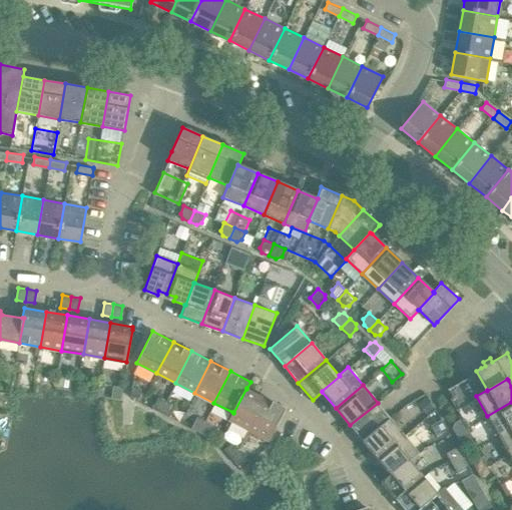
[(139,397),(141,387),(132,386),(130,396),(139,397)]
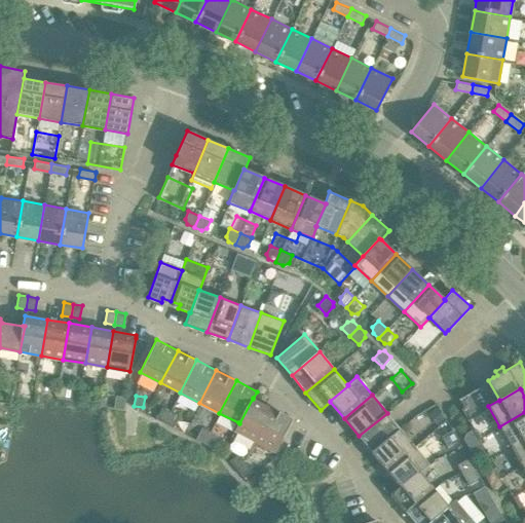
[(272,408),(253,399),(253,398),(239,423),(238,422),(234,430),(255,441),(272,408)]
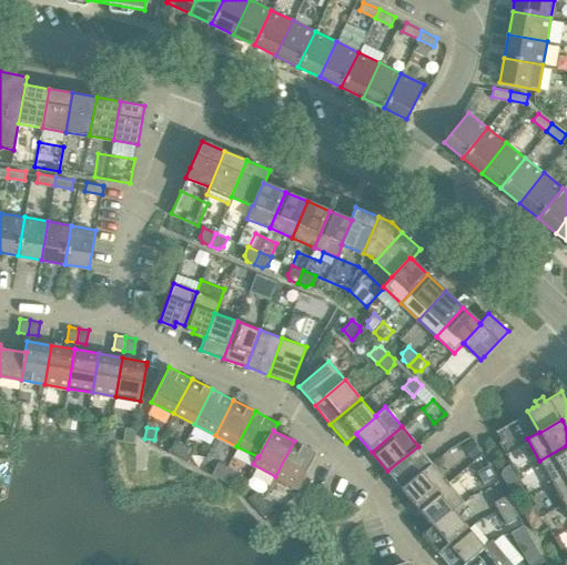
[(178,455),(184,443),(175,439),(169,451),(178,455)]
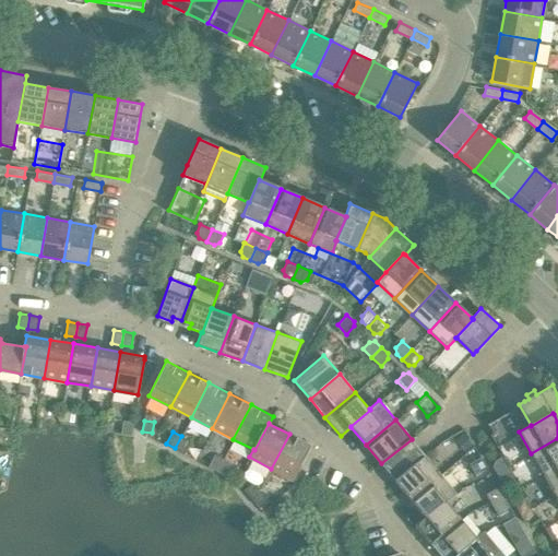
[(293,480),(311,446),(289,434),(271,469),(293,480)]
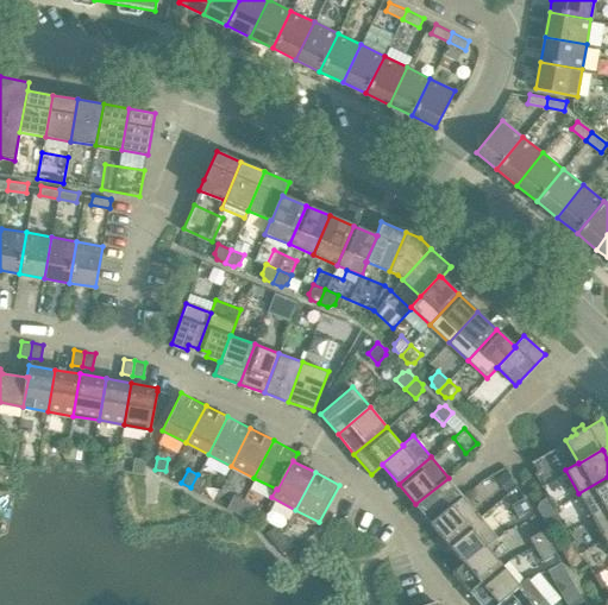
[(200,493),(207,479),(198,474),(190,487),(200,493)]
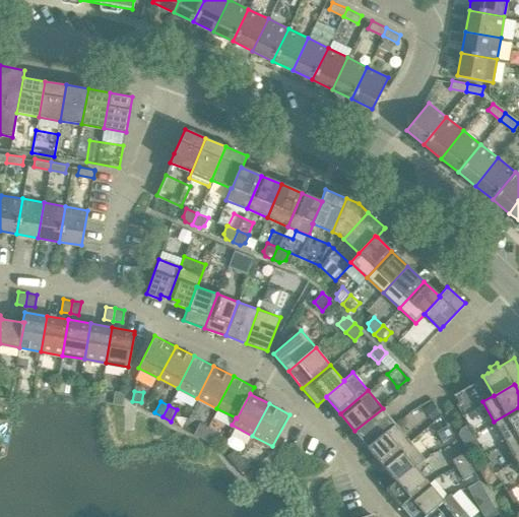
[(505,441),(518,433),(518,407),(494,422),(505,441)]
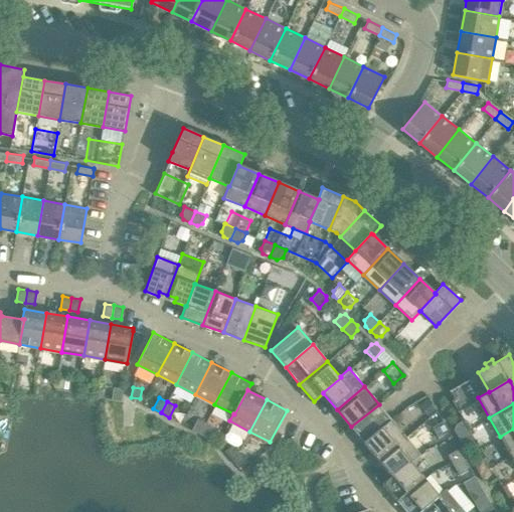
[(358,434),(364,440),(390,418),(385,412),(379,404),(351,427),(358,434)]
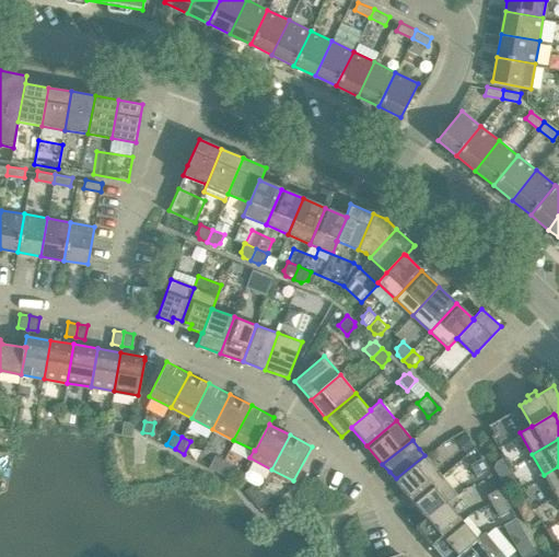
[(467,453),(459,443),(452,449),(451,455),(456,462),(467,453)]
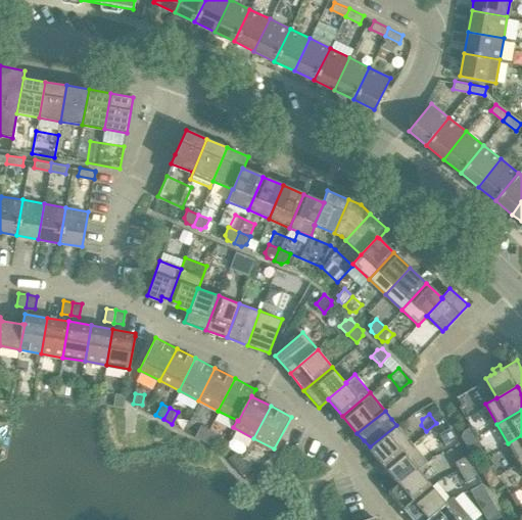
[(203,439),(209,428),(201,424),(195,435),(203,439)]
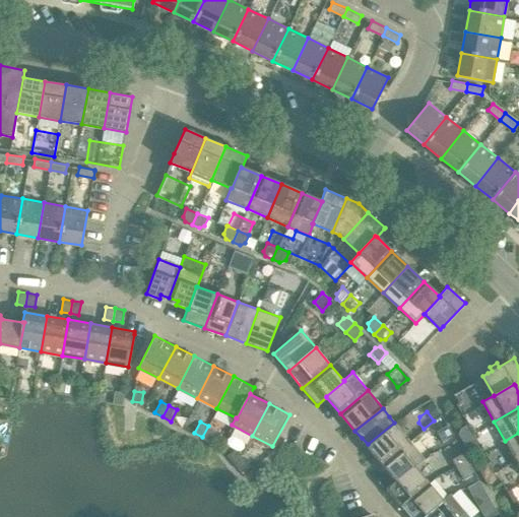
[(385,461),(410,441),(394,423),(368,444),(376,457),(380,454),(385,461)]
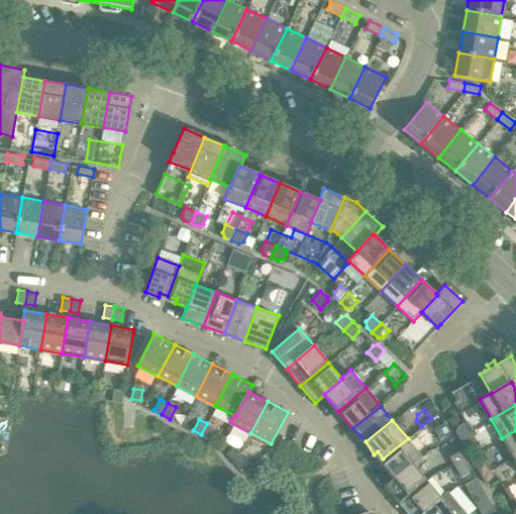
[(449,429),(445,421),(433,428),(439,438),(447,433),(449,429)]
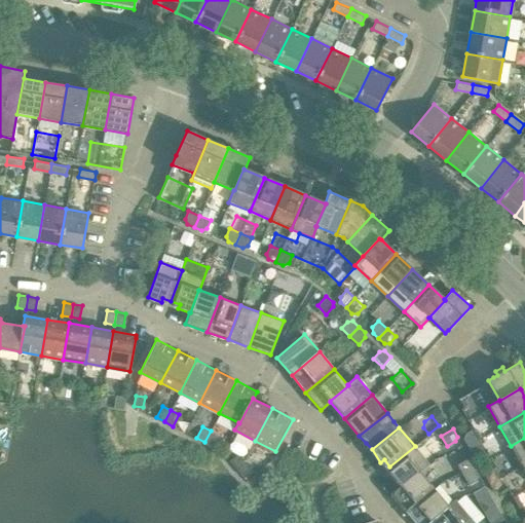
[(479,439),(474,428),(465,433),(463,438),(467,445),(479,439)]
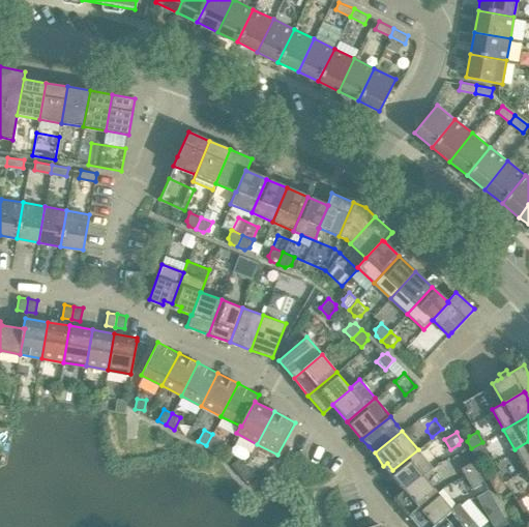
[(214,449),(221,438),(212,434),(206,445),(214,449)]
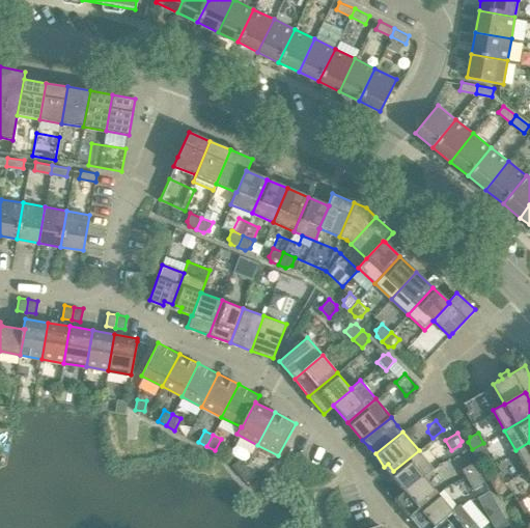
[(508,441),(490,452),(490,453),(493,457),(495,462),(514,451),(508,441)]
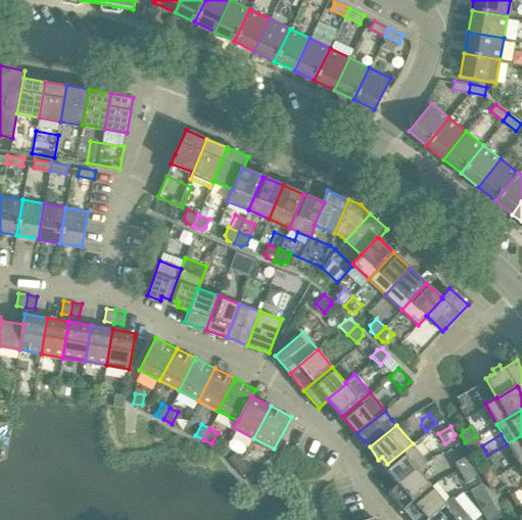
[(521,435),(508,443),(519,463),(521,461),(521,435)]
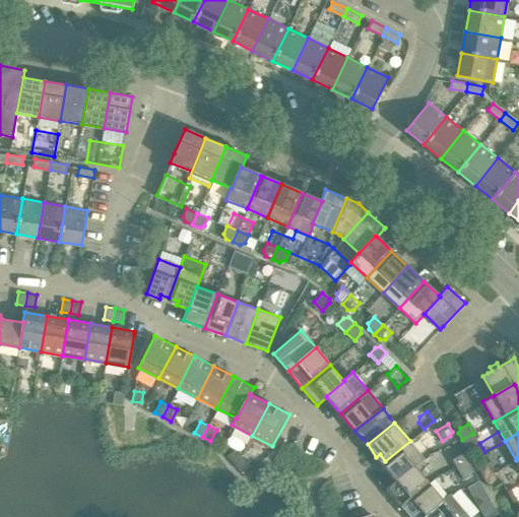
[(479,444),(473,434),(462,440),(466,447),(471,448),(479,444)]
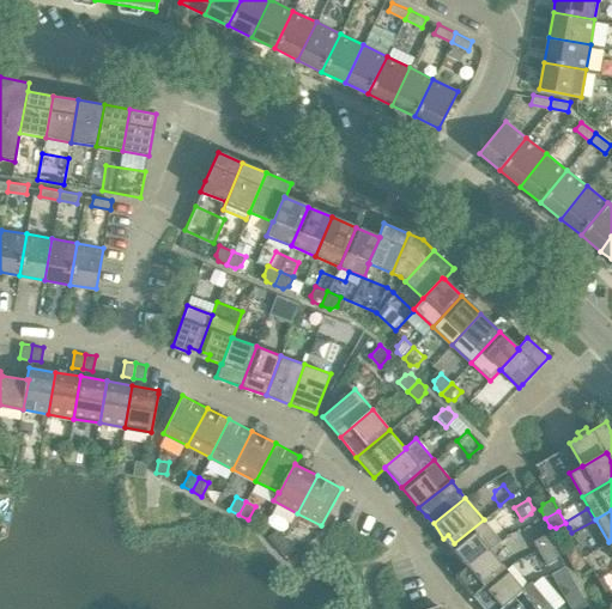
[(501,540),(484,519),(454,543),(461,552),(458,554),(466,565),(467,566),(489,548),(490,549),(501,540)]
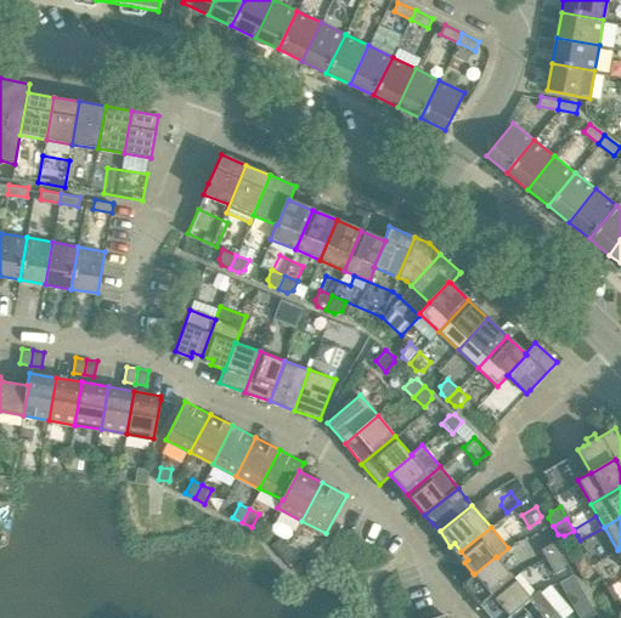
[(291,542),(283,533),(272,544),(278,553),(291,542)]
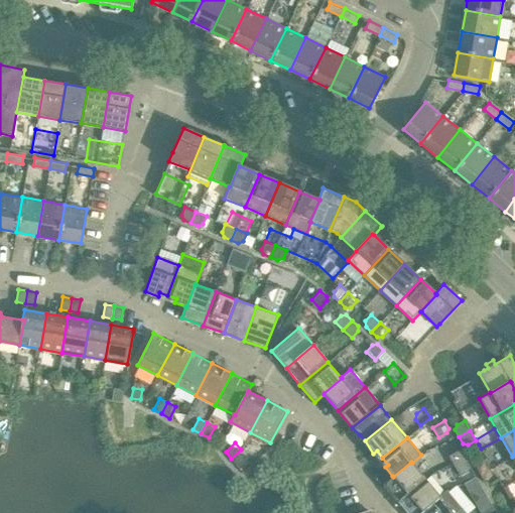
[(237,466),(247,457),(241,450),(231,459),(237,466)]
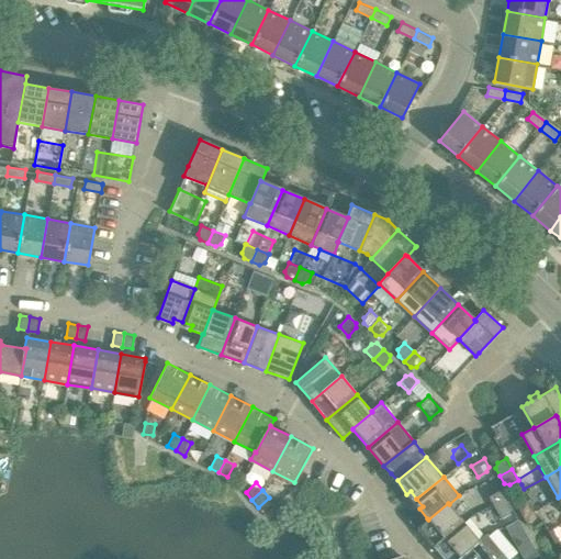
[(507,500),(503,492),(497,491),(489,495),(495,506),(507,500)]
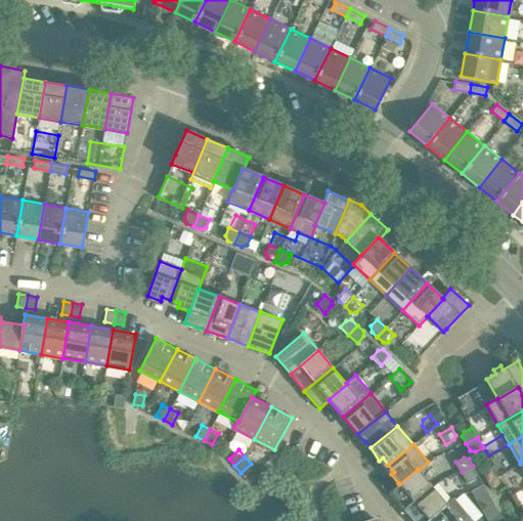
[(499,475),(493,465),(485,469),(484,475),(488,481),(499,475)]
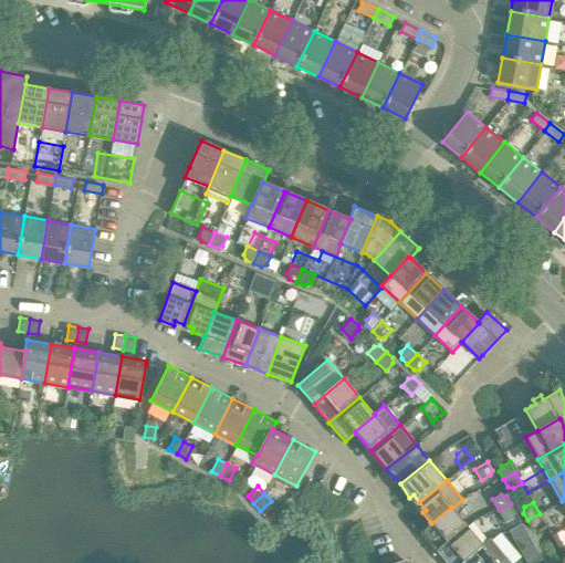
[(514,517),(515,511),(511,503),(499,510),(505,521),(514,517)]
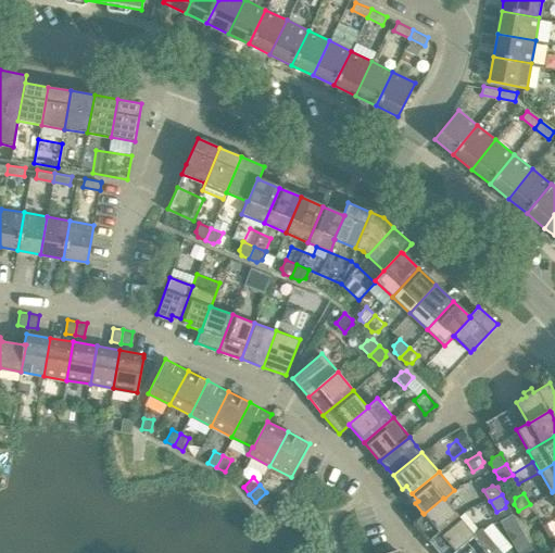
[(429,541),(458,516),(444,499),(443,498),(424,514),(423,513),(413,522),(429,541)]
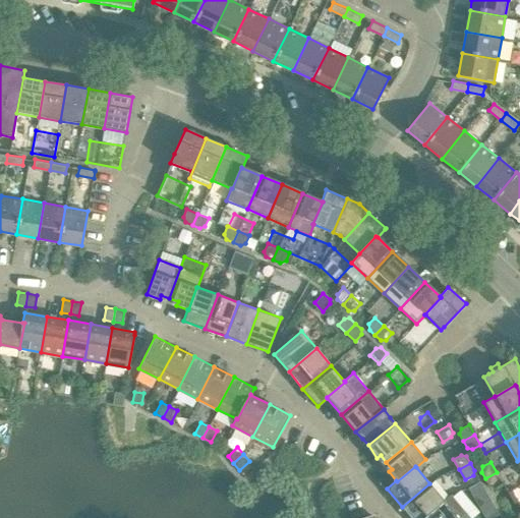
[(503,482),(497,472),(485,478),(489,485),(495,486),(503,482)]
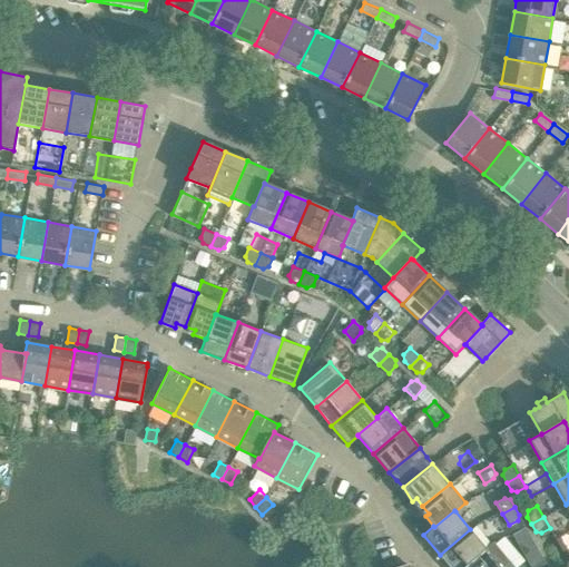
[(449,566),(461,566),(486,547),(470,529),(440,555),(449,566)]
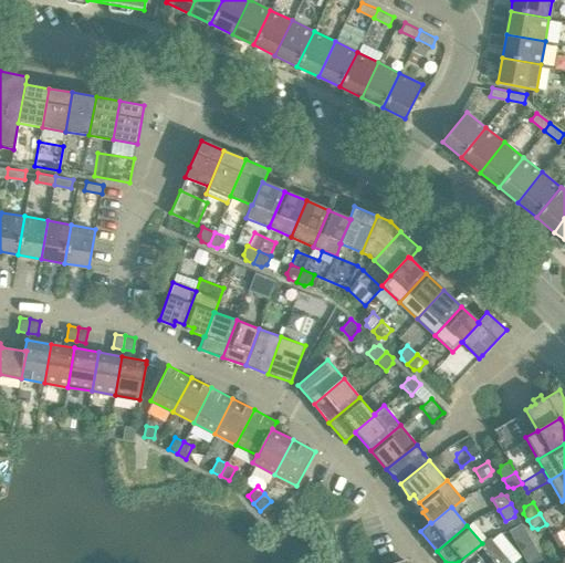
[(514,562),(492,535),(482,543),(458,562),(514,562)]
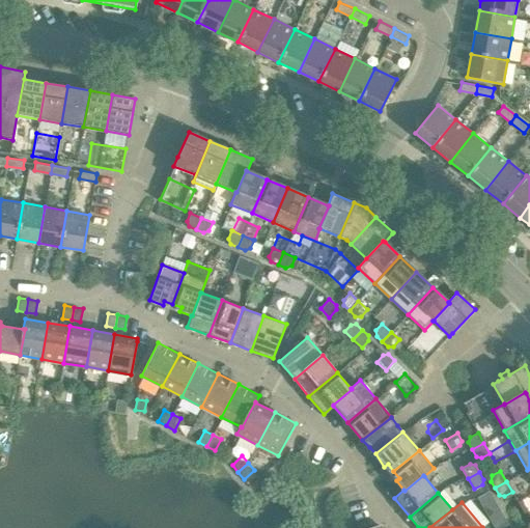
[(502,510),(497,503),(493,502),(484,506),(491,518),(502,510)]
